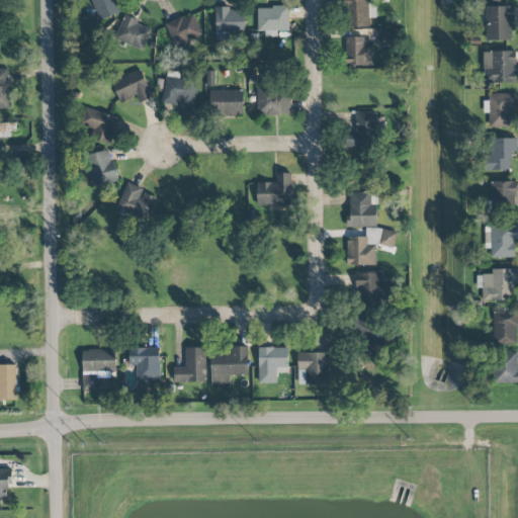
[(116,0),(90,0),(100,21),(121,11),(116,0)]
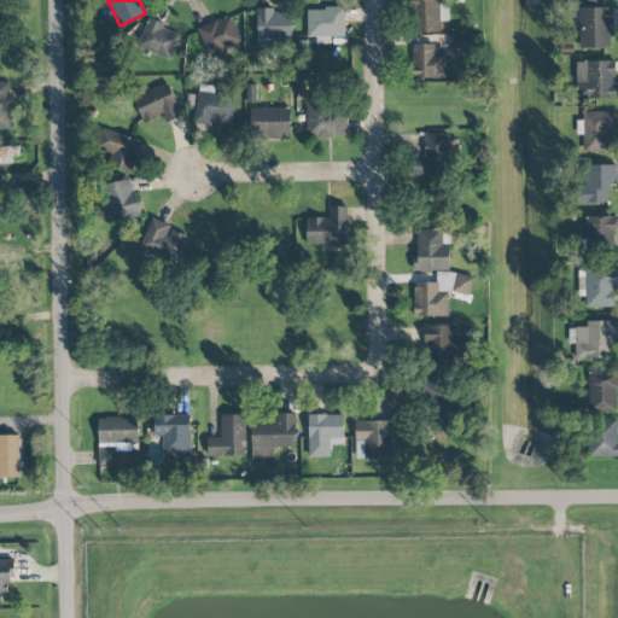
[(439,0),(415,0),(415,31),(441,33),(441,21),(447,22),(448,4),(439,4),(439,0)]
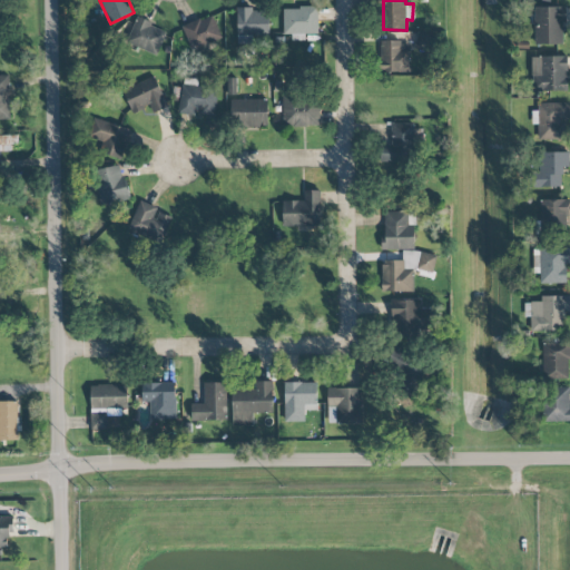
[(534,7),(534,45),(564,45),(563,7),(534,7)]
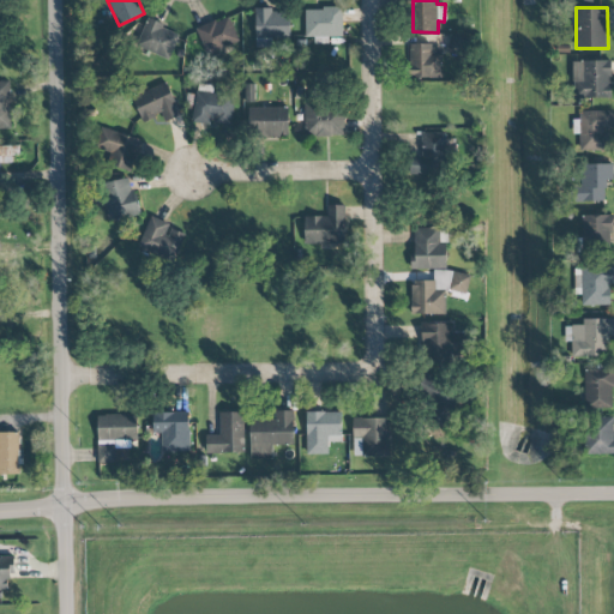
[(272,8),(254,8),(256,47),(272,47),(271,40),(290,38),(290,13),(272,13),(272,8)]
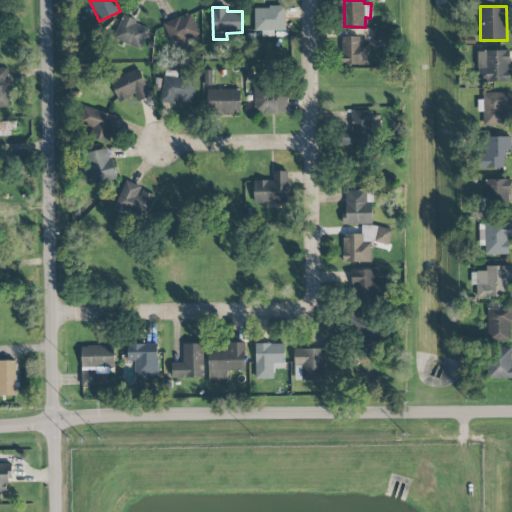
[(286,31),(285,7),(254,8),(255,31),(263,31),(263,36),(274,36),(274,31),(286,31)]
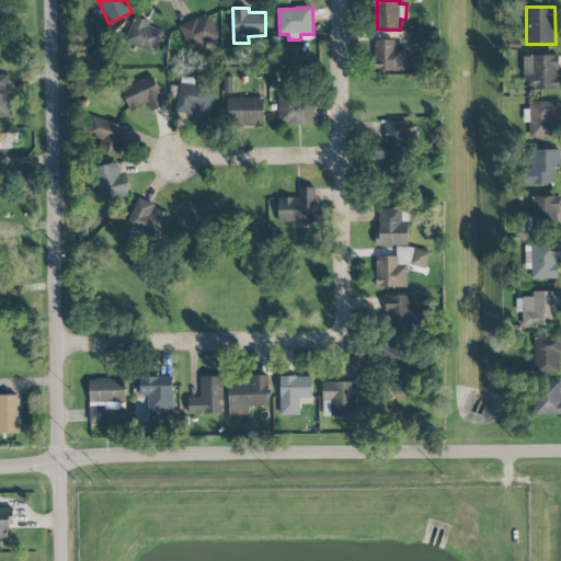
[(181,25),(190,50),(219,39),(209,15),(181,25)]
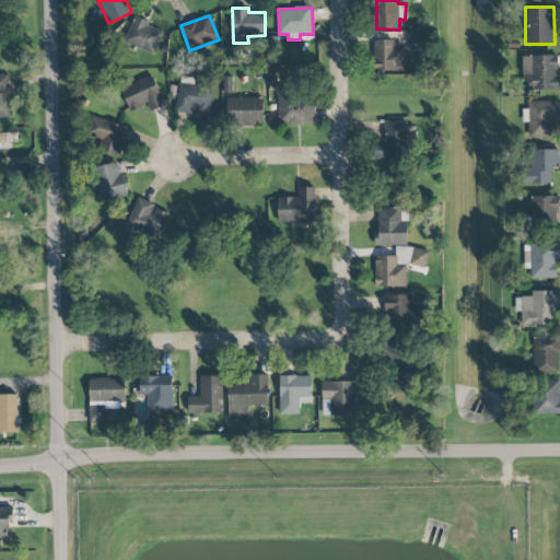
[(126,46),(152,54),(159,26),(133,19),(126,46)]
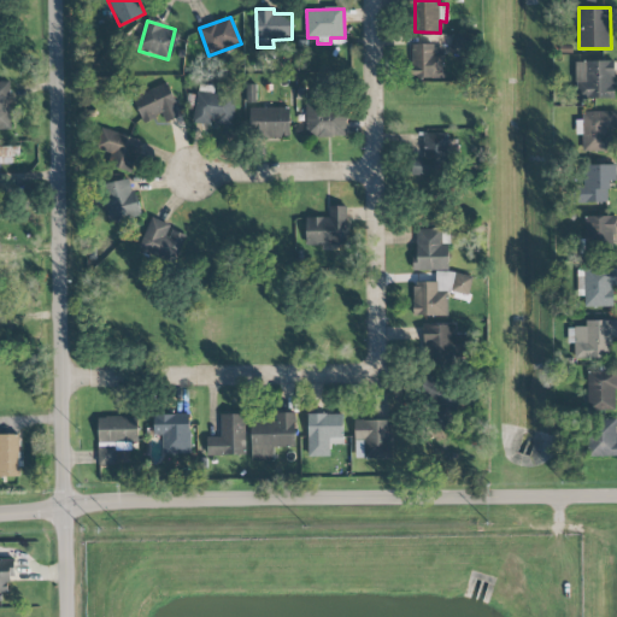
[(445,46),(411,46),(410,77),(444,77),(445,46)]
